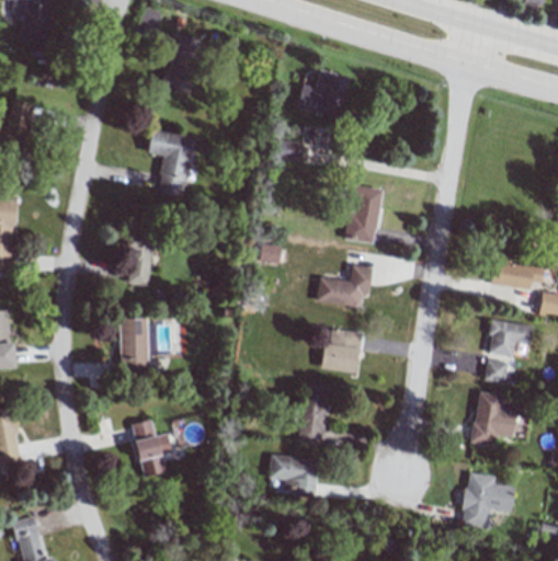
[(53,0),(14,0),(12,19),(23,21),(20,43),(46,47),(53,0)]
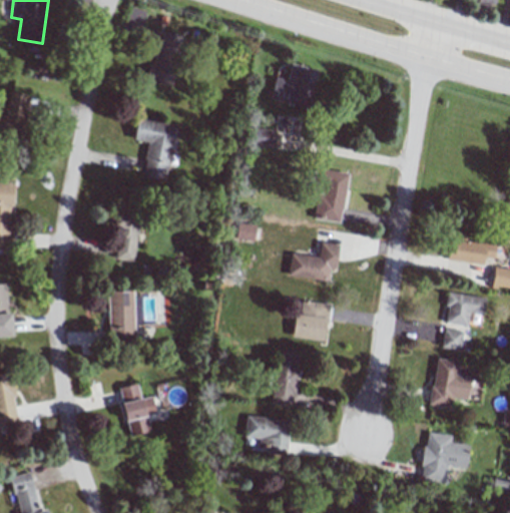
[(175,85),(182,34),(162,32),(157,64),(150,63),(148,81),(175,85)]
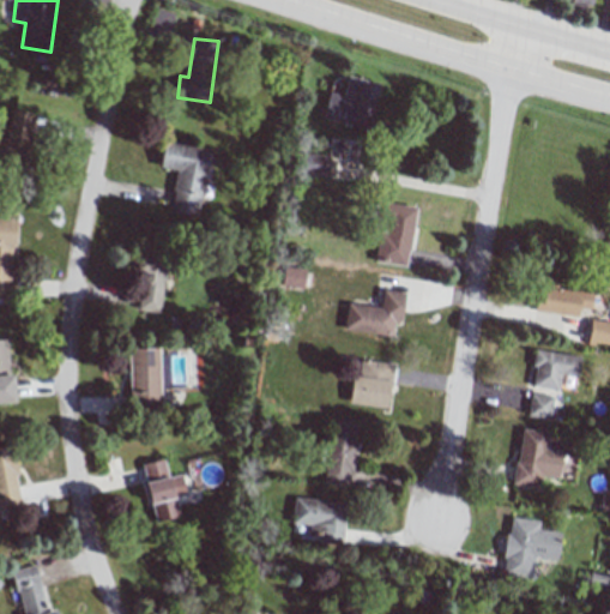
[(325,119),(370,130),(381,84),(350,76),(344,96),(331,92),(325,119)]
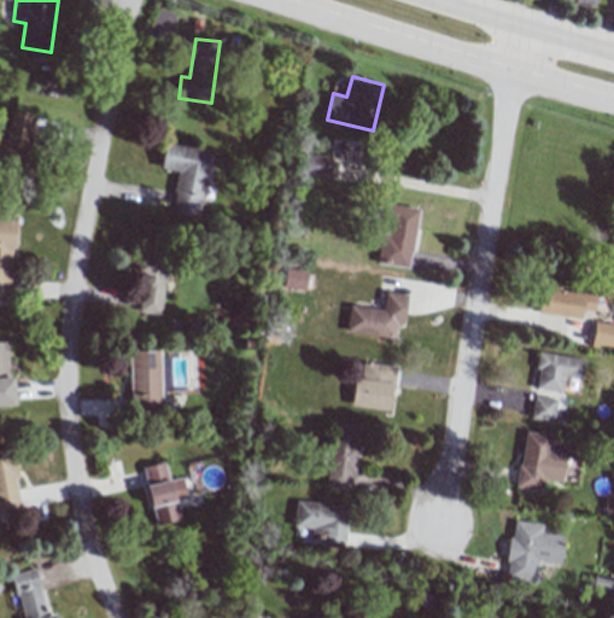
[(0,136),(0,162),(28,167),(36,115),(13,111),(10,139),(0,136)]
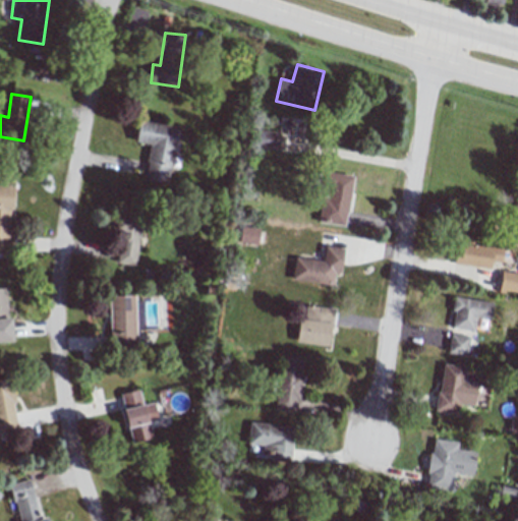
[(180,127),(141,120),(137,141),(153,145),(147,179),(171,183),(180,127)]
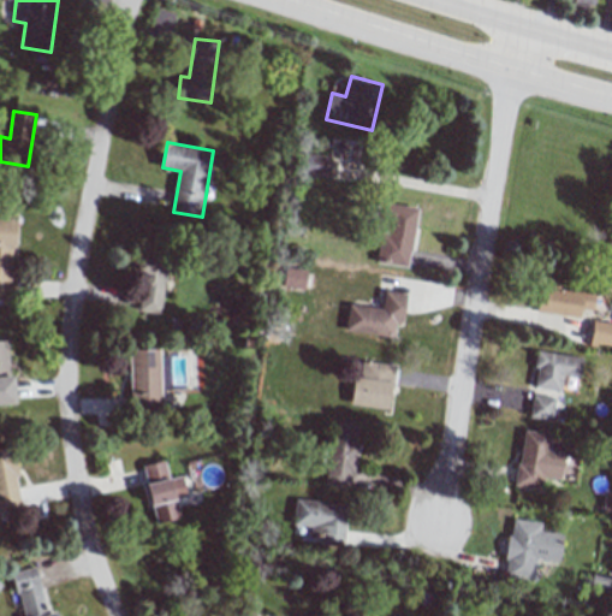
[(332,155),(302,154),(301,176),(332,177),(332,155)]
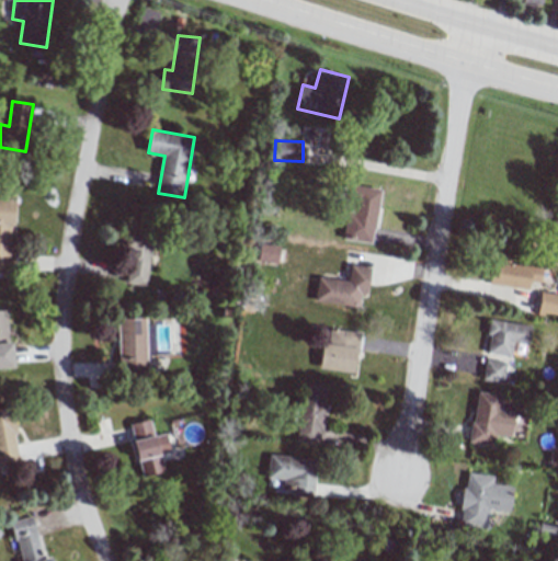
[(374,243),(382,190),(353,185),(349,213),(345,239),(374,243)]
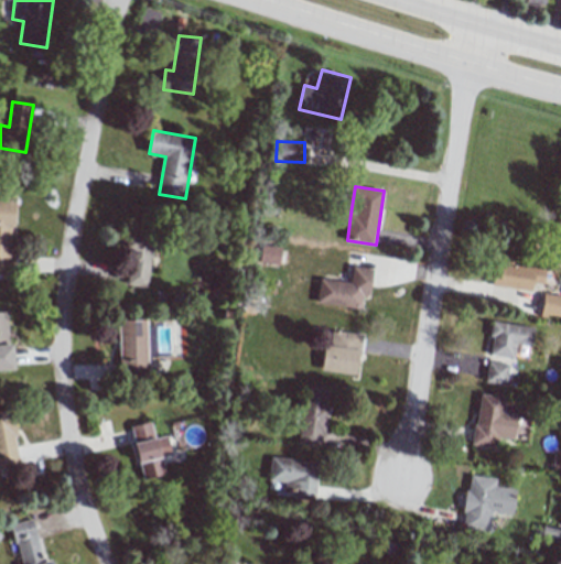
[(15,202),(0,201),(0,270),(13,271),(15,202)]
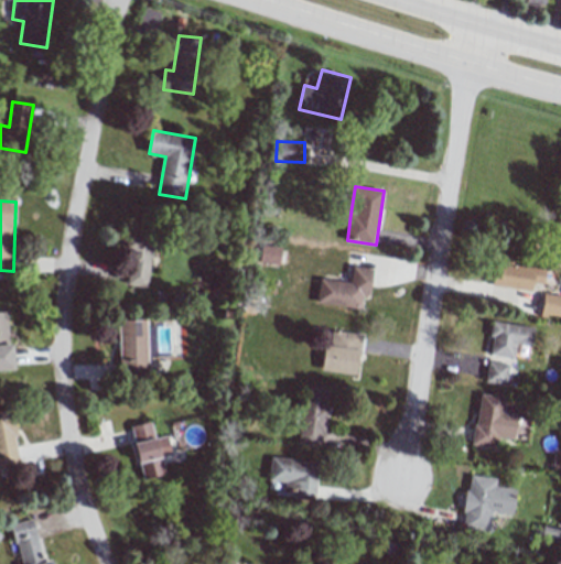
[(152,286),(154,236),(130,235),(128,285),(152,286)]
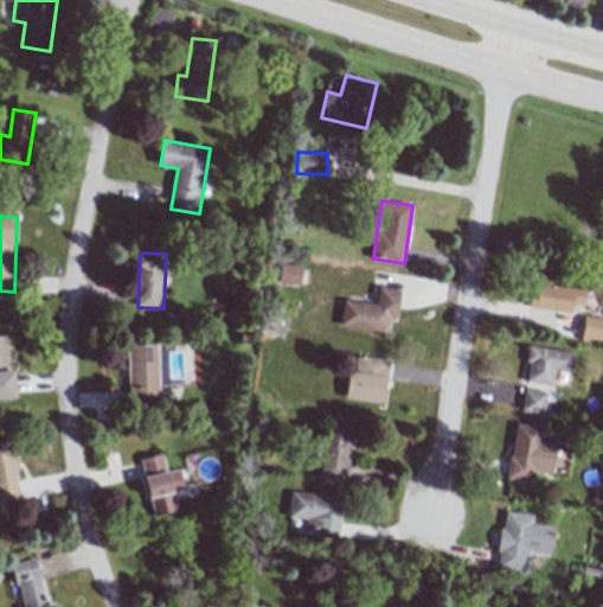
[(281,281),(301,285),(305,267),(283,263),(281,281)]
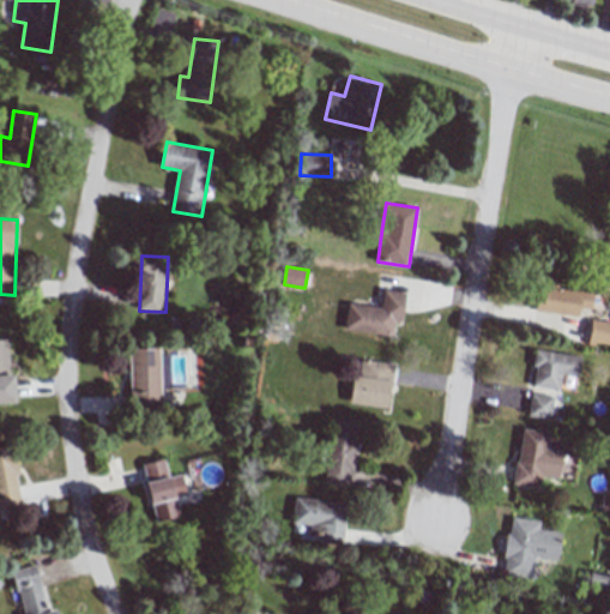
[(592,309),(593,293),(542,288),(539,312),(579,317),(580,308),(592,309)]
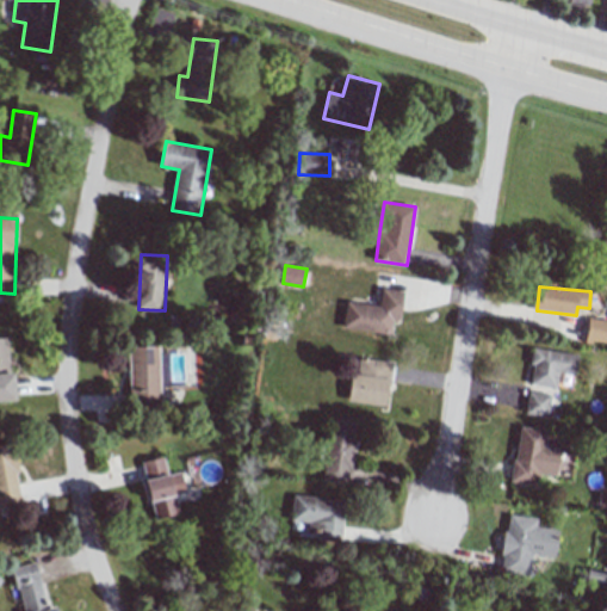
[(391,334),(394,320),(401,321),(404,291),(383,288),(381,306),(348,302),(345,328),(391,334)]
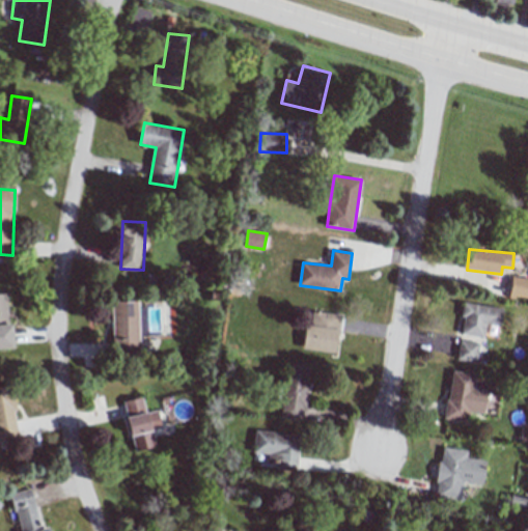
[(527,278),(512,277),(510,297),(527,298),(527,278)]
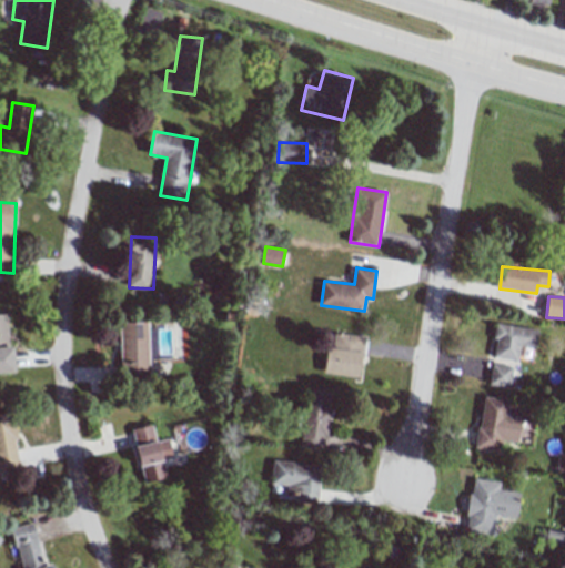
[(0,373),(17,373),(16,346),(11,346),(9,314),(0,314),(0,373)]
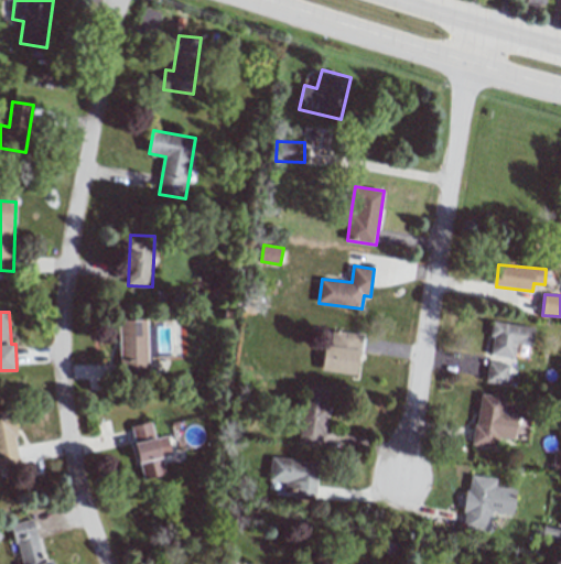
[(148,320),(120,320),(121,378),(149,377),(148,320)]
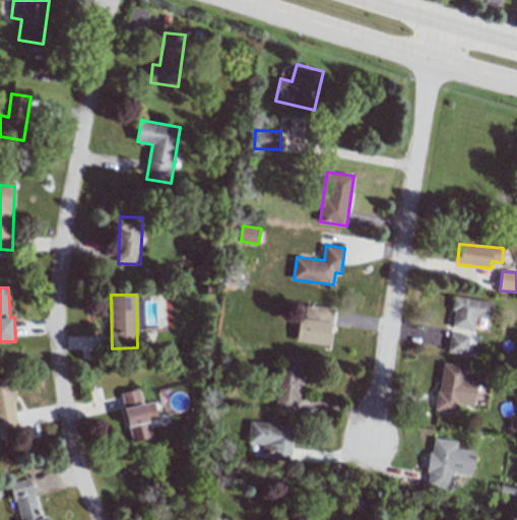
[(490,319),(493,303),(456,297),(451,326),(474,330),(476,317),(490,319)]
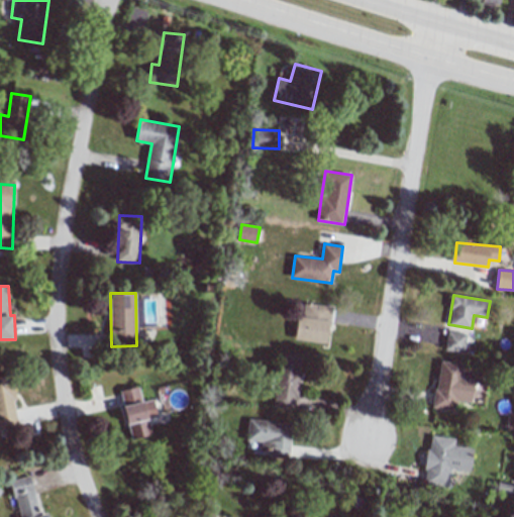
[(296,340),(329,343),(332,306),(306,304),(305,317),(299,316),(296,340)]
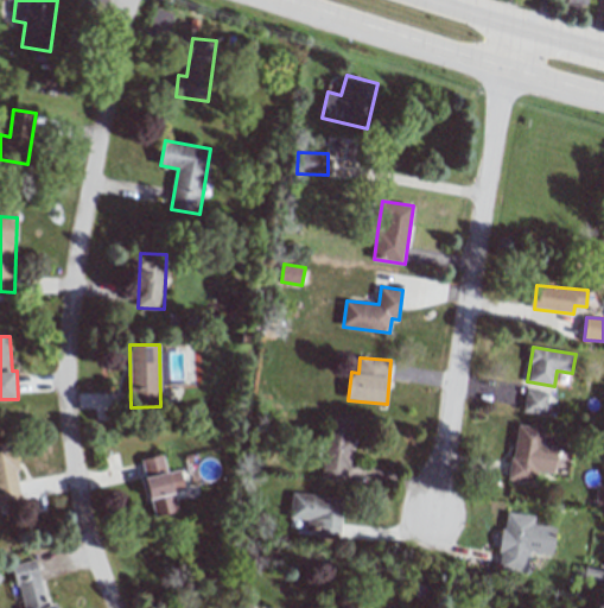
[(550,392),(527,390),(525,413),(547,416),(550,392)]
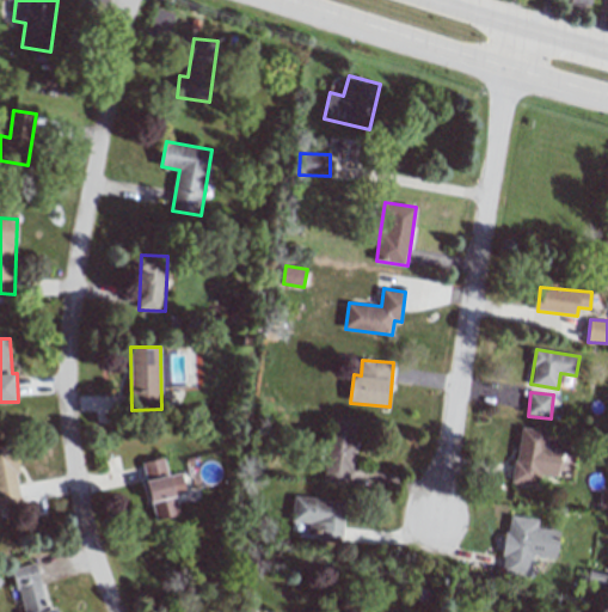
[(351,485),(358,422),(331,420),(324,483),(351,485)]
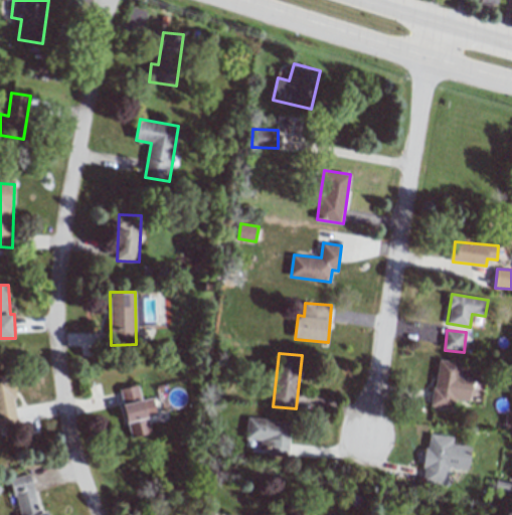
[(454,409),(455,399),(471,401),(473,379),(460,377),(462,362),(439,360),(434,407),(454,409)]
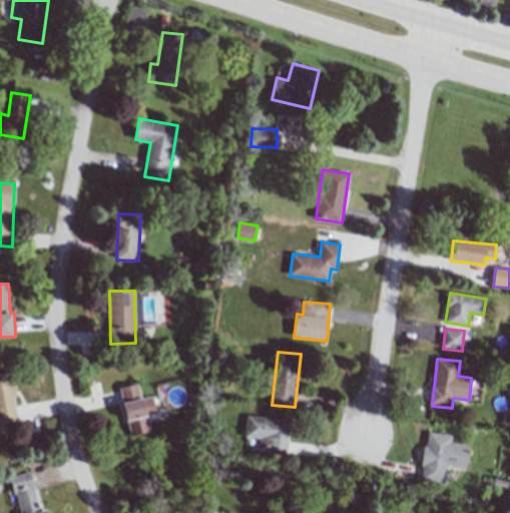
[(0,374),(0,424),(20,422),(13,373),(0,374)]
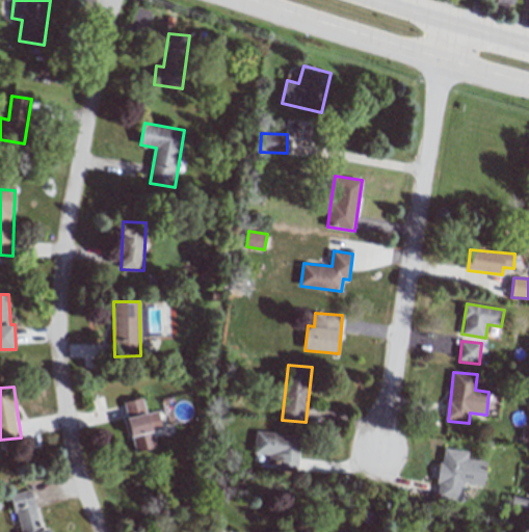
[(125,402),(135,452),(156,448),(153,430),(162,428),(159,411),(147,414),(144,398),(125,402)]
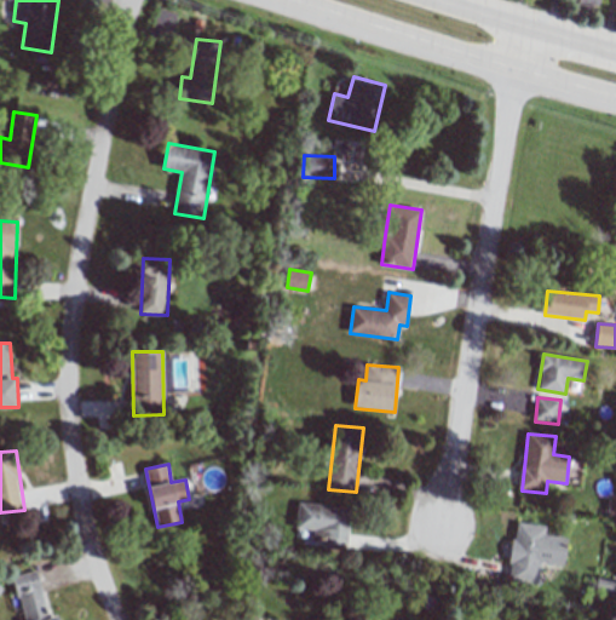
[(315,530),(315,537),(326,538),(324,547),(346,551),(351,509),(300,503),(297,528),(315,530)]
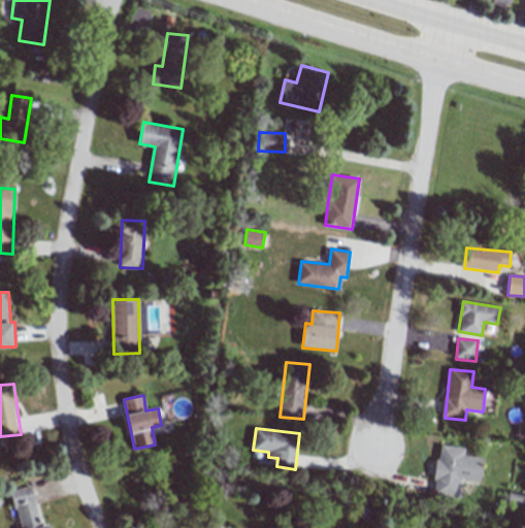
[(484,458),(465,456),(466,448),(439,444),(434,494),(459,497),(461,480),(481,482),(484,458)]
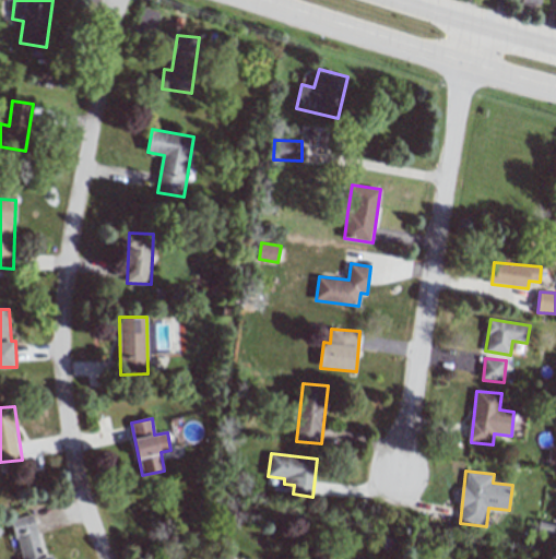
[(54,558),(54,555),(44,557),(35,514),(14,519),(22,558),(54,558)]
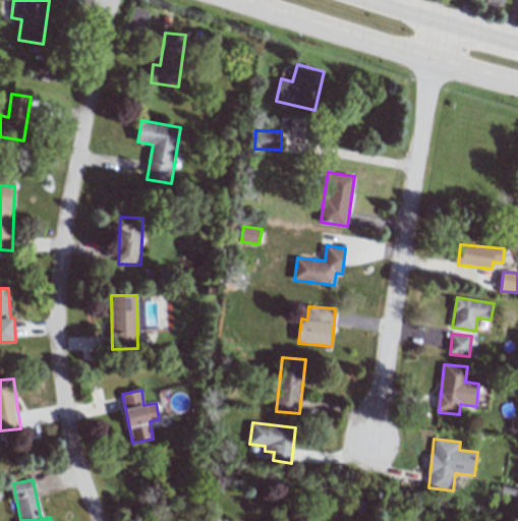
[(502,498),(517,498),(517,486),(503,485),(502,498)]
